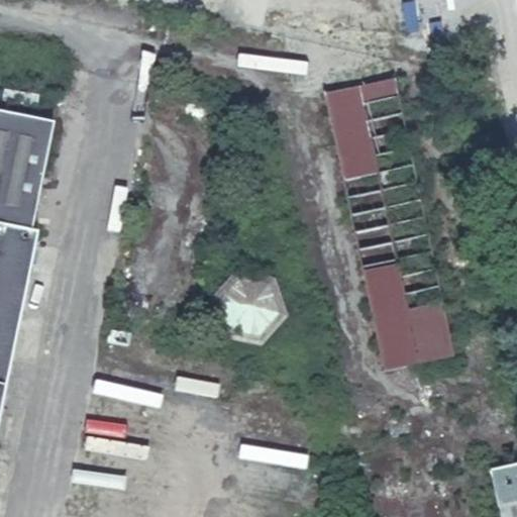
[(376,0),(304,0),(385,373),(453,357),(376,0)]
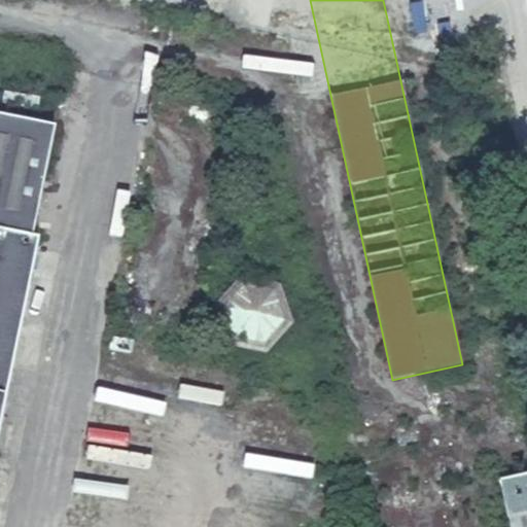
[(0,278),(26,284),(36,233),(32,232),(55,120),(0,110),(0,278)]
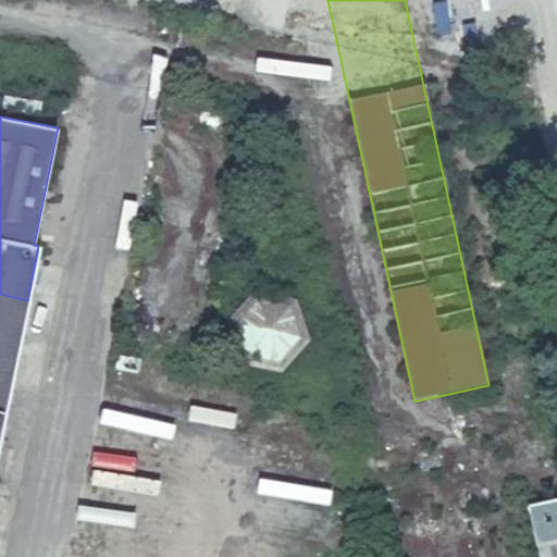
[(0,434),(27,300),(0,294),(0,434)]
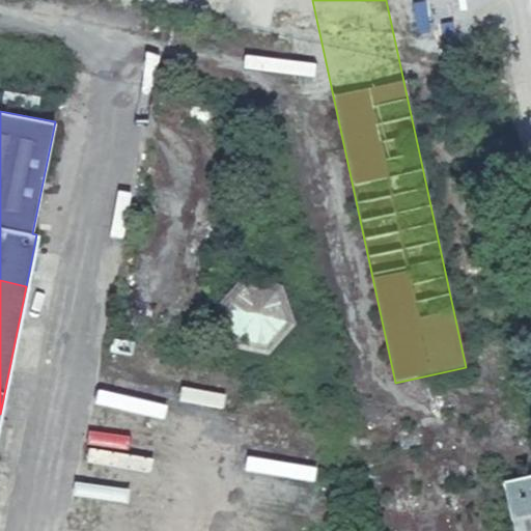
[(280,289),(244,283),(220,310),(230,346),(269,352),(292,325),(280,289)]
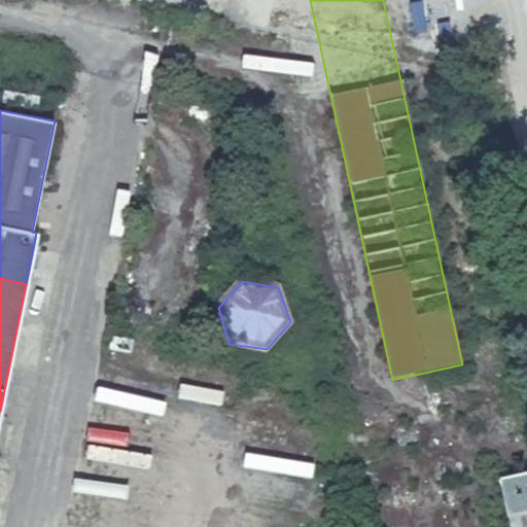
[(526,526),(526,476),(501,482),(511,526),(526,526)]
